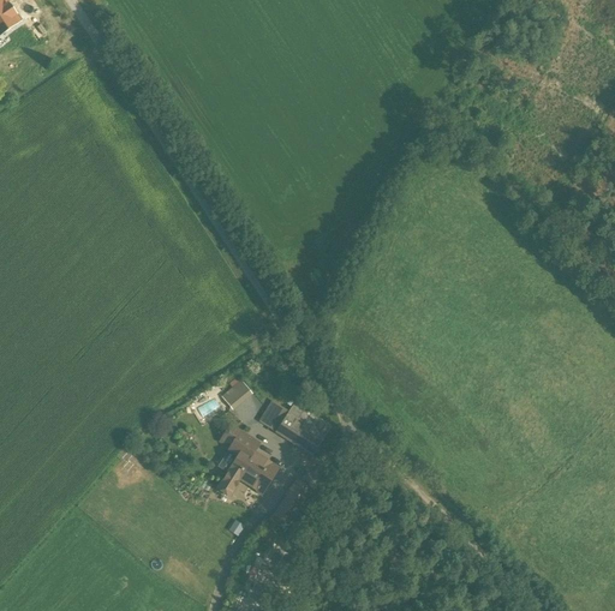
[(0,0),(0,33),(19,19),(21,18),(6,0),(0,0)]
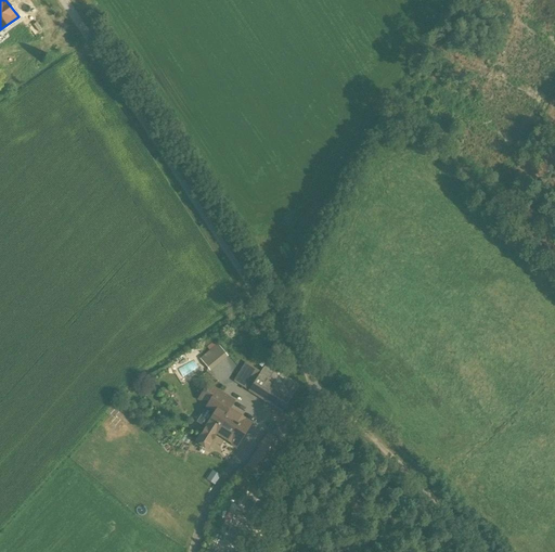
[(17,17),(0,29),(0,35),(17,60),(37,45),(17,17)]
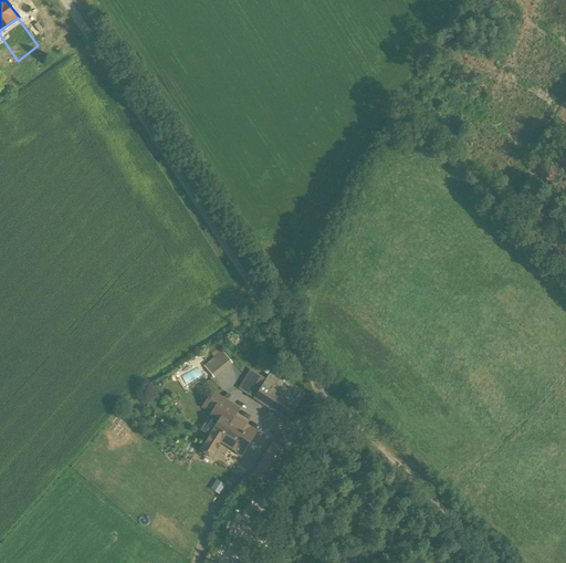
[(218,375),(234,360),(220,344),(203,361),(218,375)]
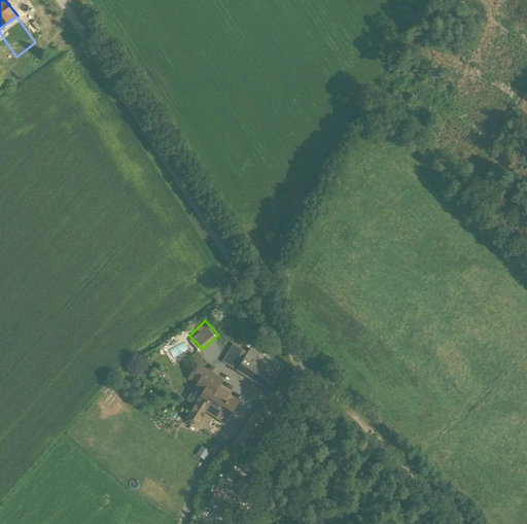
[(271,350),(254,340),(247,351),(279,371),(283,363),(269,354),(271,350)]
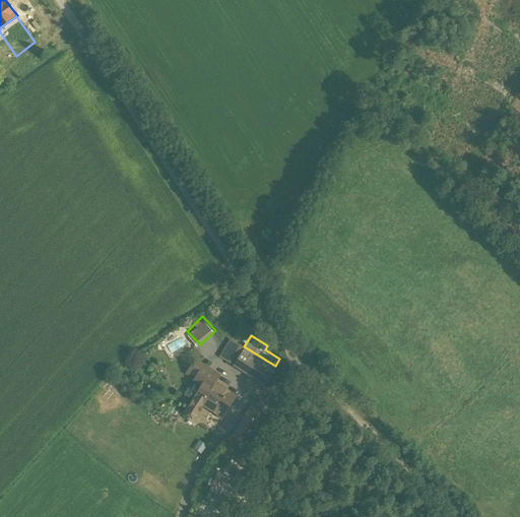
[(231,337),(220,354),(264,383),(275,366),(244,346),(231,337)]
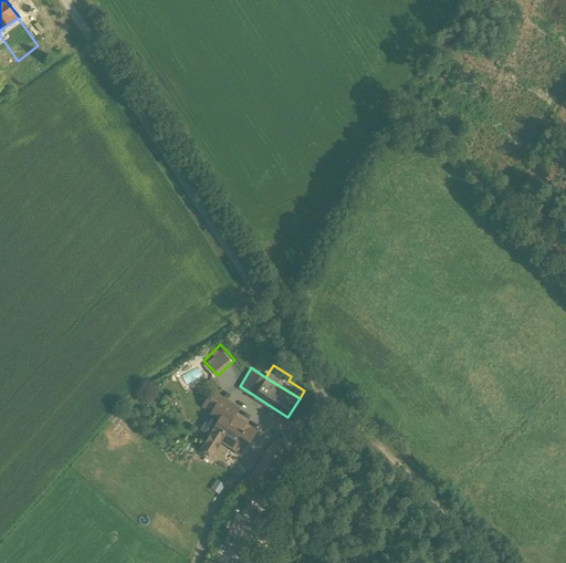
[(238,406),(222,396),(210,415),(219,419),(200,448),(210,455),(220,439),(241,452),(255,429),(232,415),(238,406)]
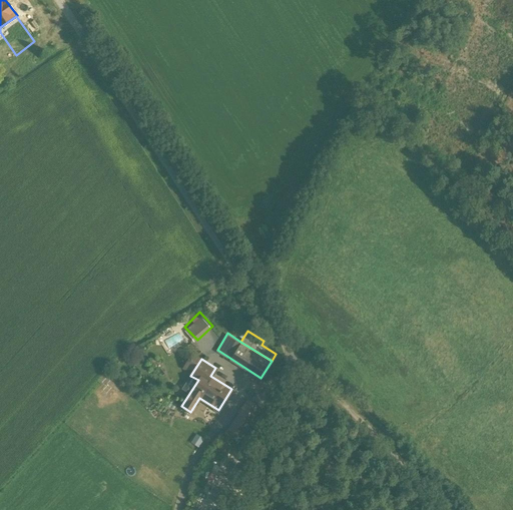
[(262,409),(248,400),(228,432),(241,440),(262,409)]
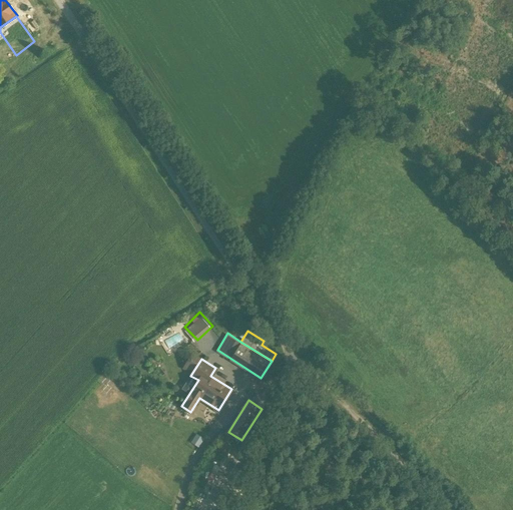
[(203,437),(196,433),(190,442),(197,446),(203,437)]
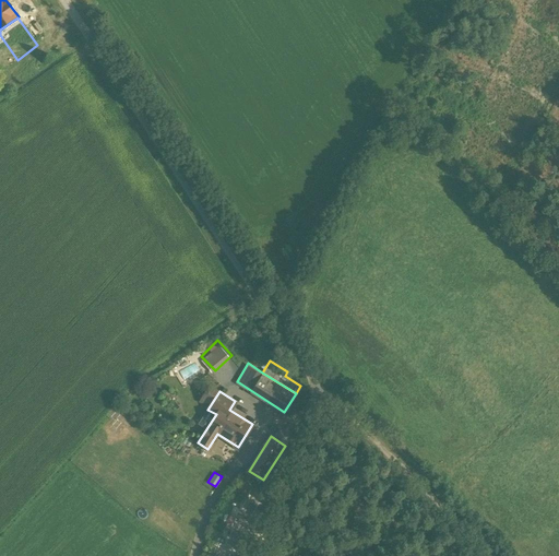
[(233,525),(237,505),(228,504),(225,524),(233,525)]
